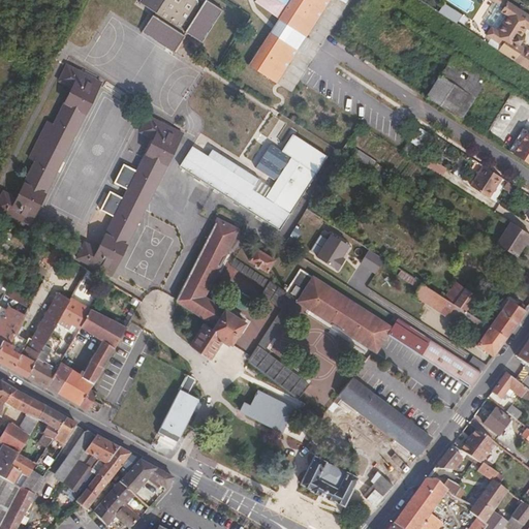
[(144,0),(142,4),(157,14),(156,18),(154,17),(144,33),(177,54),(187,37),(185,36),(187,33),(203,43),(223,11),(207,1),(203,8),(198,6),(200,4),(199,1),(197,0),(144,0)]
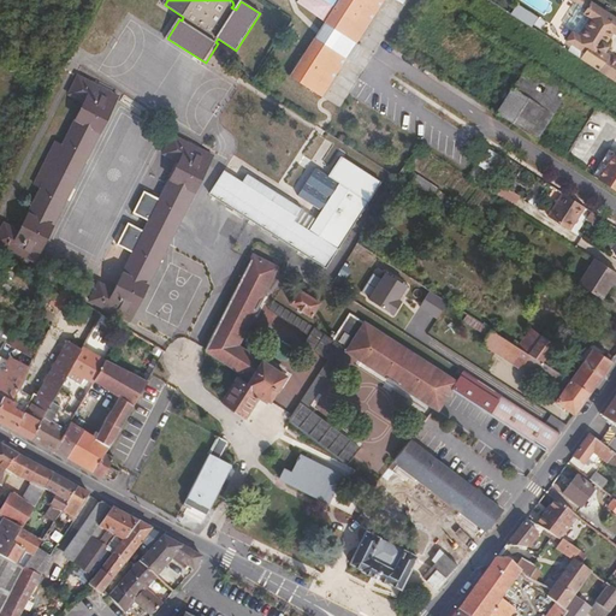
[(318,35),(350,57),(363,35),(367,30),(320,0),(297,0),(295,6),(324,24),(318,35)]
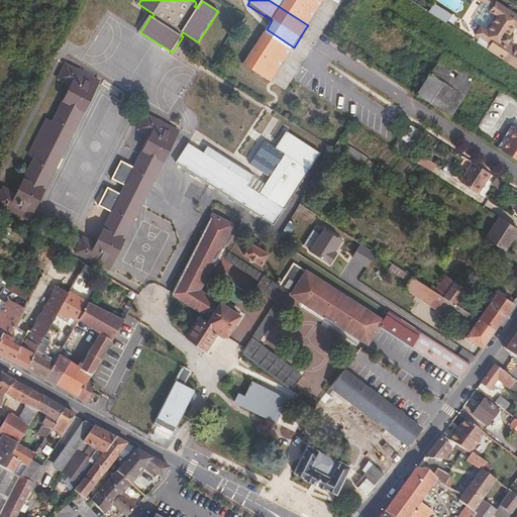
[(269,0),(308,25),(323,0),(331,0),(337,4),(339,0),(269,0)]
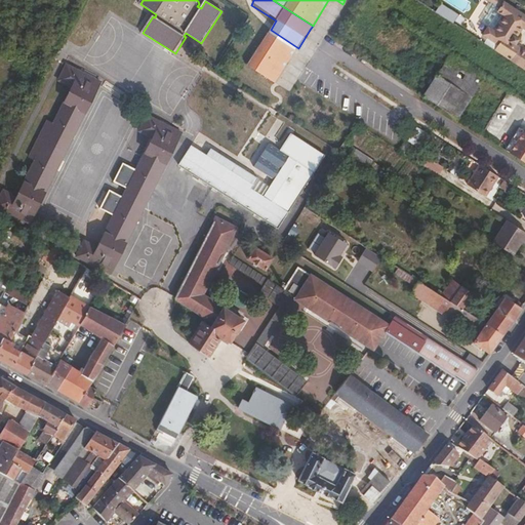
[(524,15),(499,0),(485,0),(493,5),(483,23),(488,26),(483,34),(515,54),(511,62),(524,70),(524,50),(516,44),(519,38),(517,37),(513,35),(519,25),(522,27),(524,28),(524,15)]
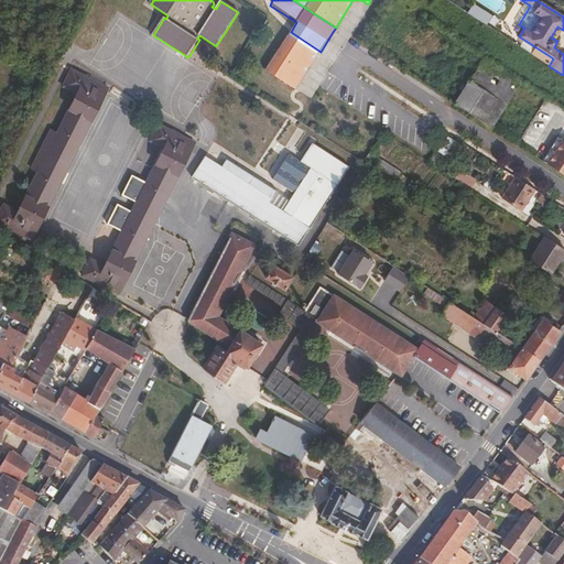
[(467,13),(486,25),(492,17),(473,3),(467,13)]
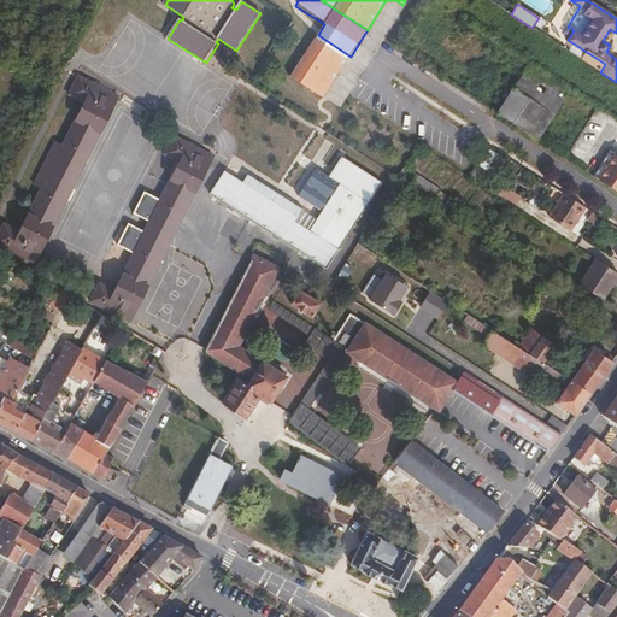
[(613,31),(610,29),(603,41),(607,43),(613,31)]
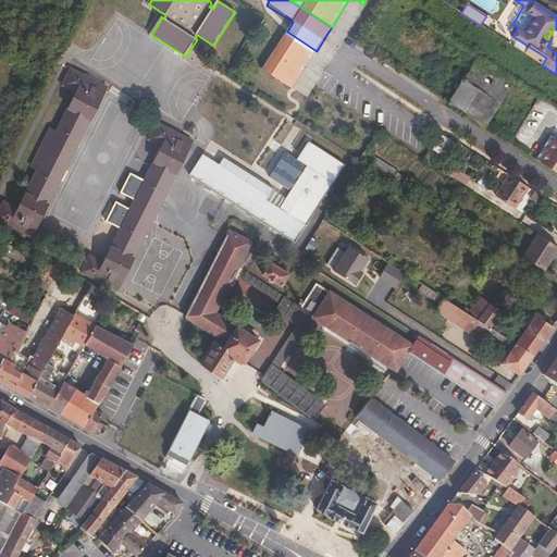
[(298,81),(317,51),(287,32),(275,50),(274,50),(267,61),(298,81)]
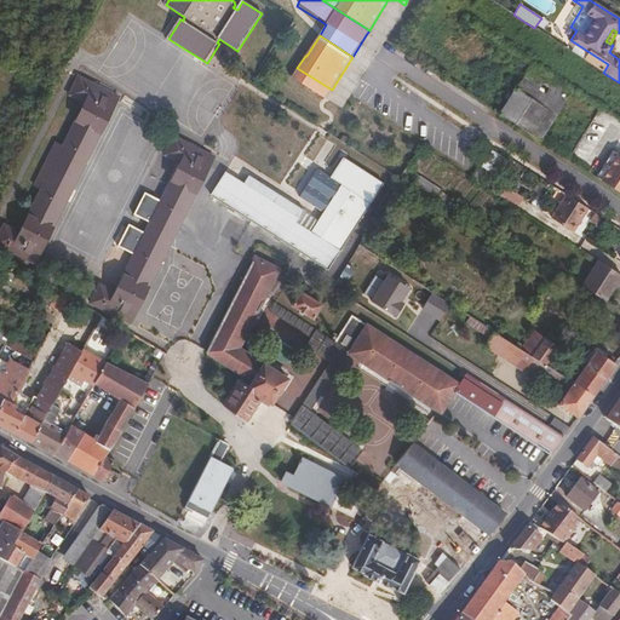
[(573,91),(532,64),(499,115),(540,142),(573,91)]
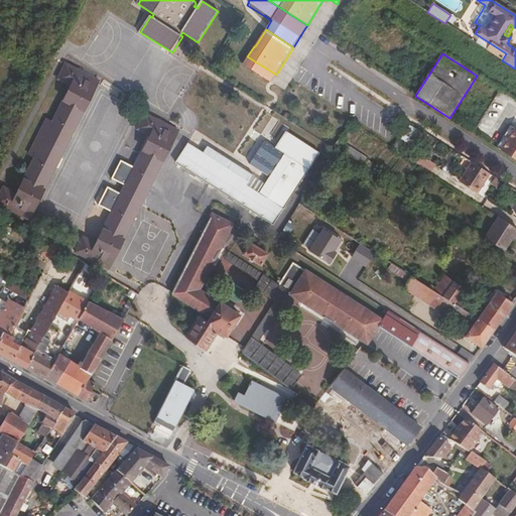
[(276,75),(247,56),(242,66),(270,84),(276,75)]
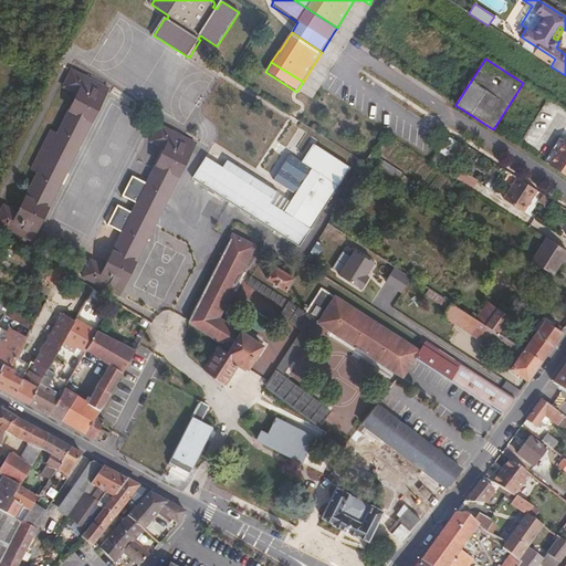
[(108,91),(72,71),(63,88),(77,96),(56,136),(50,133),(31,170),(38,174),(18,212),(4,206),(0,212),(0,223),(31,241),(108,91)]
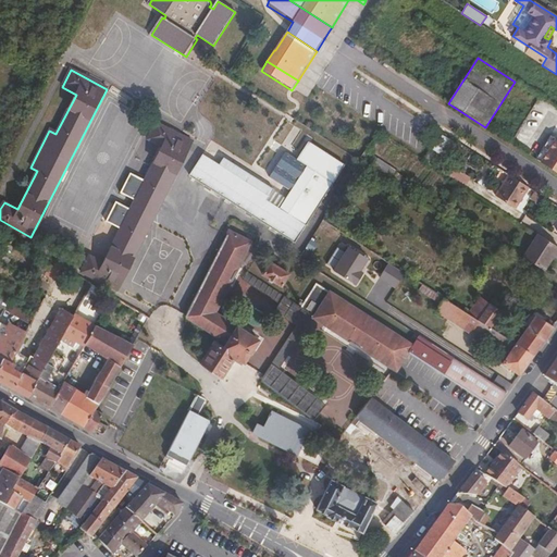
[(181,135),(157,123),(148,138),(163,147),(146,181),(128,173),(119,192),(136,200),(132,210),(115,201),(104,221),(122,229),(103,263),(89,256),(81,272),(116,291),(152,221),(193,141),(181,135)]
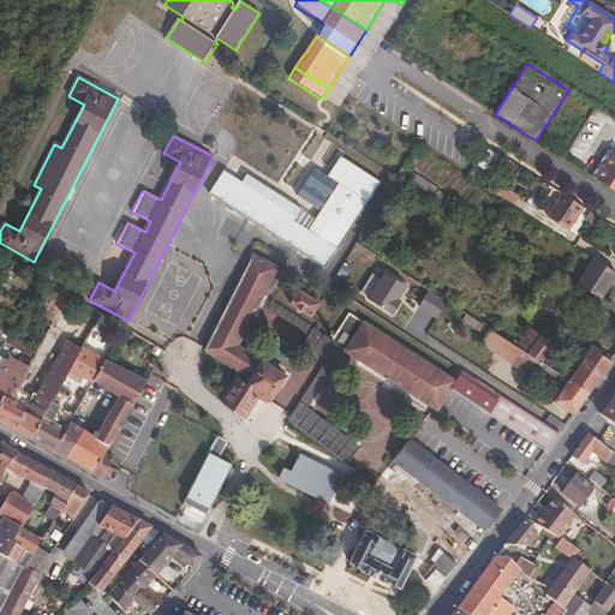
[(614,153),(614,151),(610,149),(591,177),(597,180),(614,153)]
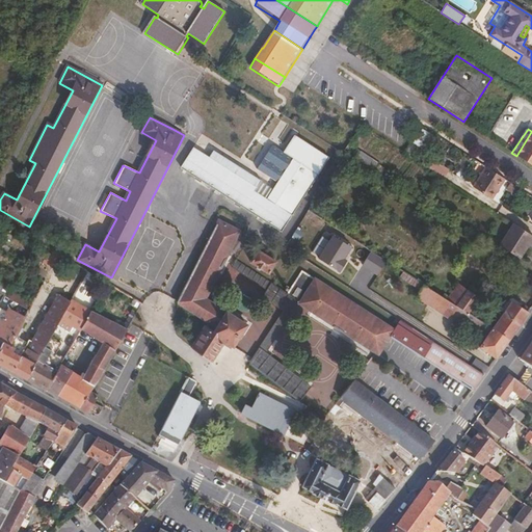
[(531,165),(531,132),(516,156),(531,165)]
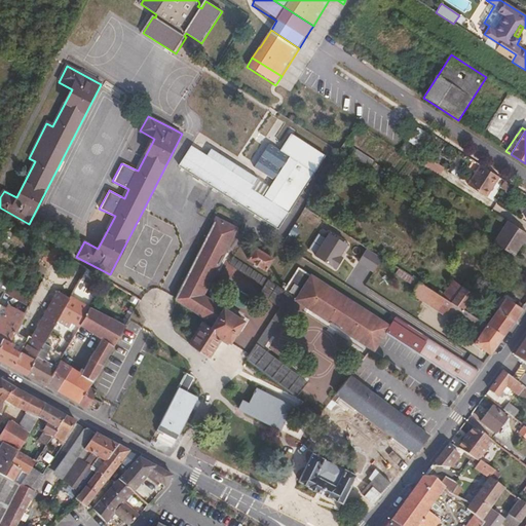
[(258,181),(242,172),(211,152),(207,159),(190,149),(179,168),(228,199),(278,230),(297,200),(324,156),(290,136),(279,152),(269,146),(256,166),(276,179),(272,185),(270,188),(264,198),(252,191),(258,181)]
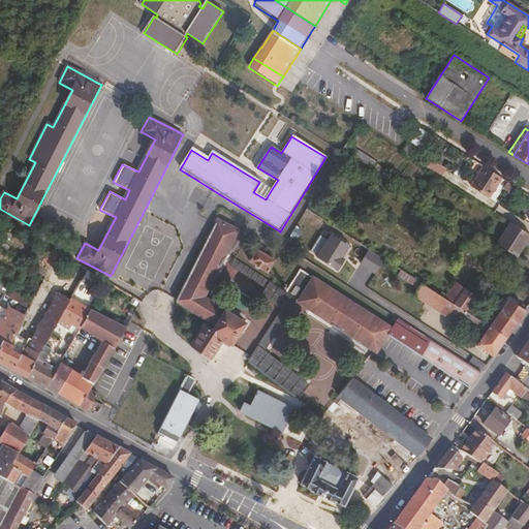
[(374,162),(358,152),(352,160),(370,172),(374,162)]
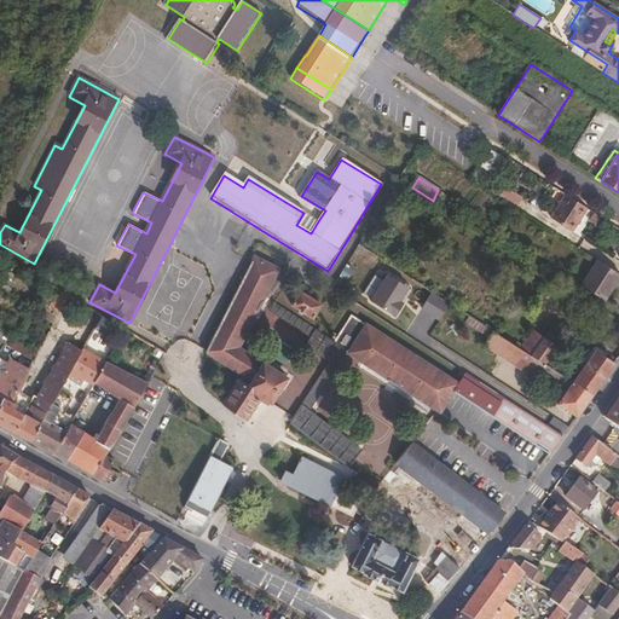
[(518,207),(522,197),(501,186),(496,196),(518,207)]
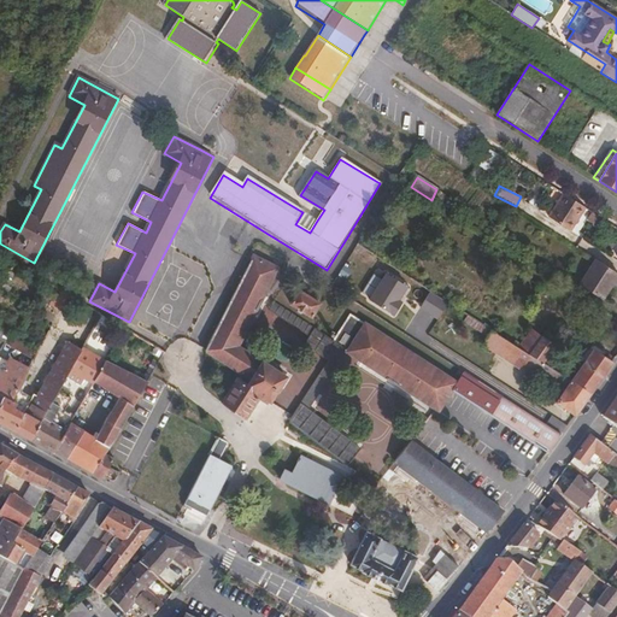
[(586,207),(564,193),(548,217),(571,231),(586,207)]
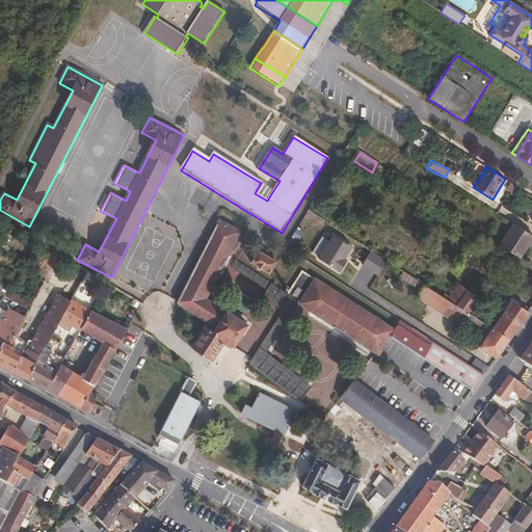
[(516,186),(511,182),(506,189),(511,193),(516,186)]
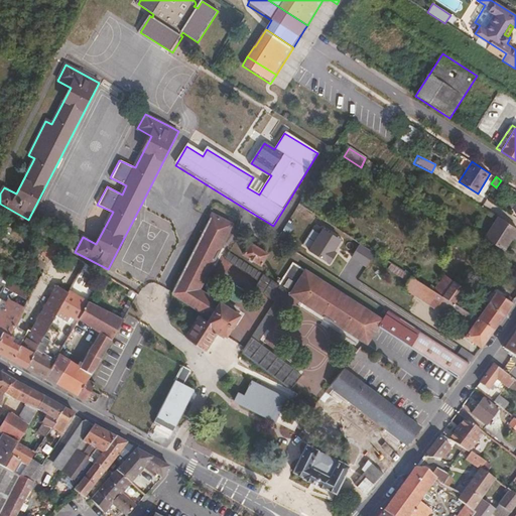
[(265,184),(253,177),(247,187),(259,195),(265,184)]
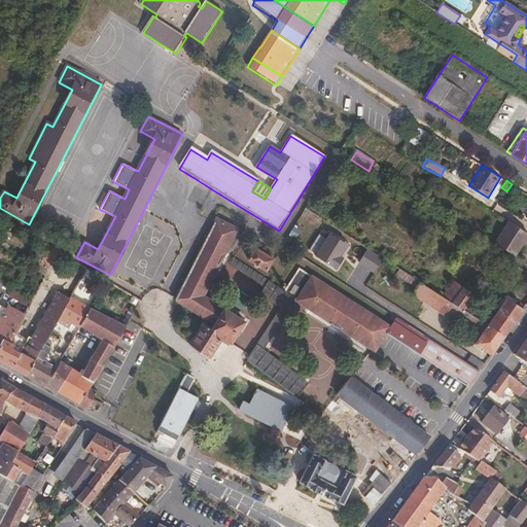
[(215,323),(222,311),(200,297),(238,227),(218,217),(175,299),(215,323)]
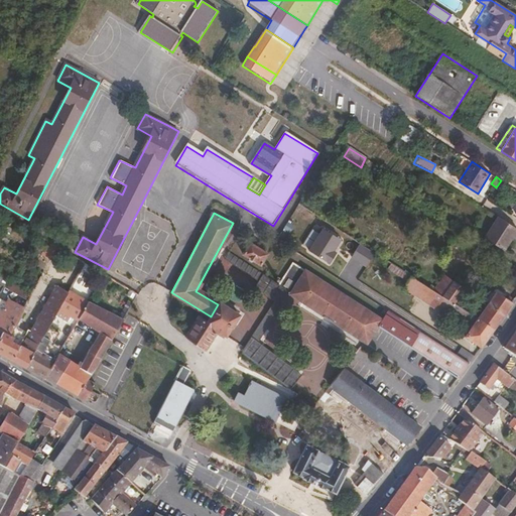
[(515,233),(515,228),(500,218),(487,239),(505,251),(515,233)]
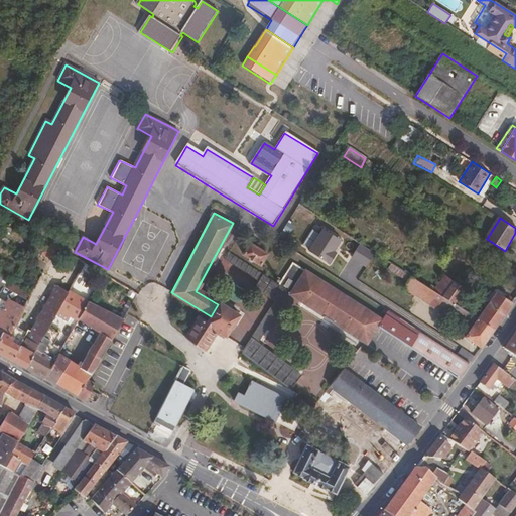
[(341,240),(320,227),(306,249),(328,262),(341,240)]
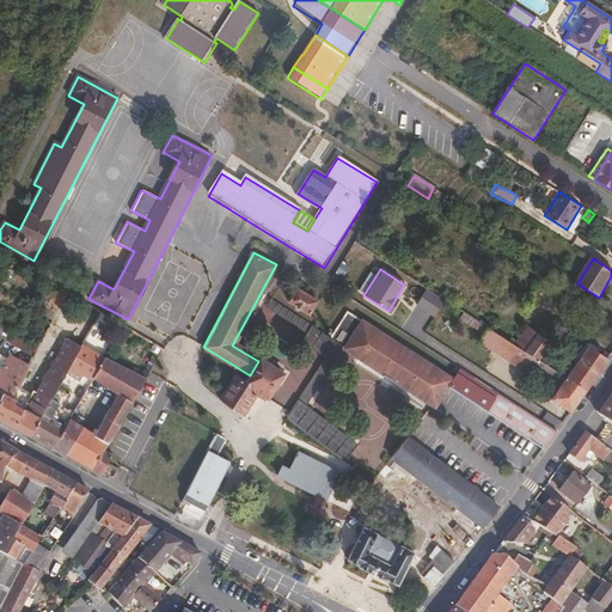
[(311,300),(291,288),(283,300),(304,313),(311,300)]
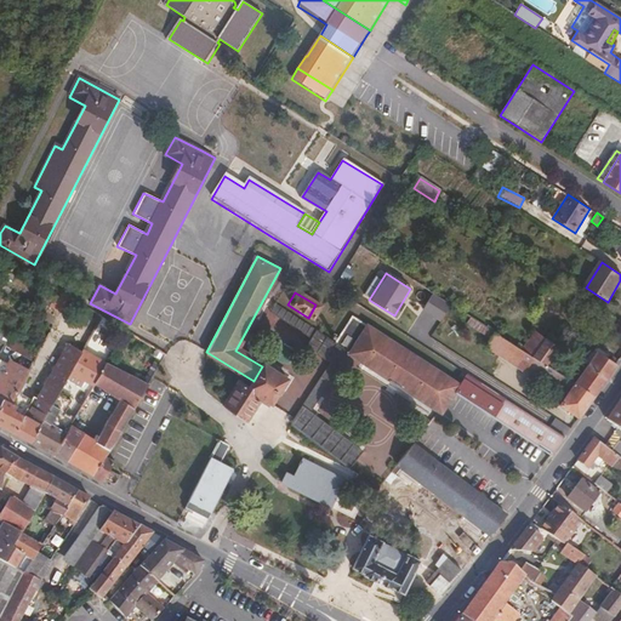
[(450,305),(432,292),(421,309),(439,322),(450,305)]
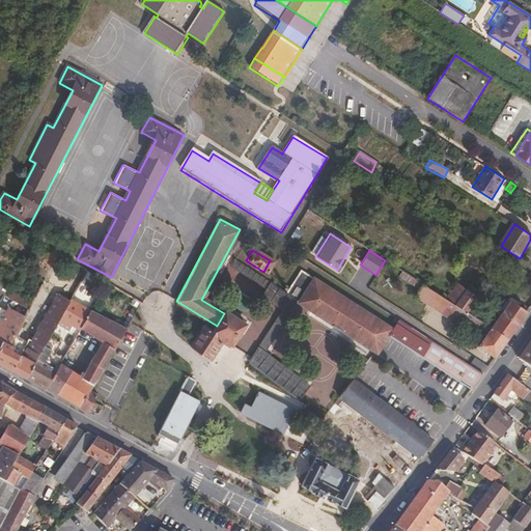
[(278,309),(287,295),(230,259),(226,267),(261,289),(257,296),(278,309)]
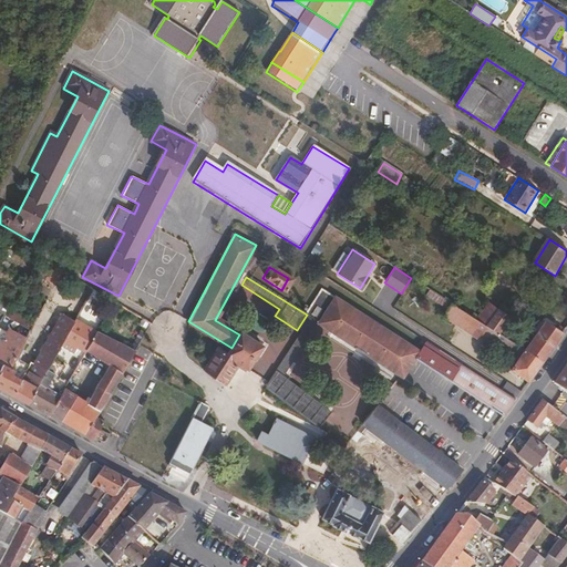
[(401,379),(414,359),(420,351),(323,287),(307,315),(297,330),(281,359),(266,387),(291,406),(319,428),(330,412),(284,377),(315,321),(398,375),(401,379)]
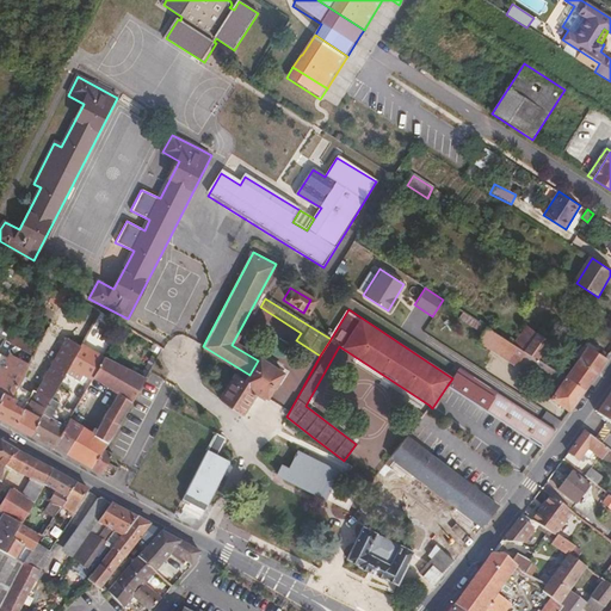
[(475,319),(464,310),(462,315),(473,322),(475,319)]
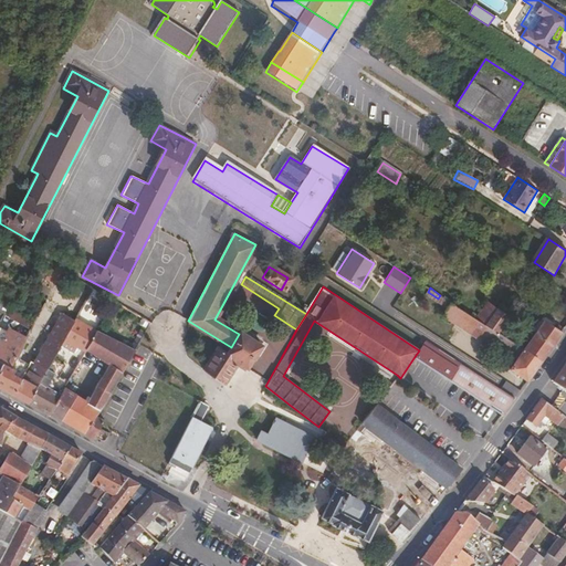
[(527,380),(541,362),(524,350),(499,333),(486,325),(477,320),(440,295),(438,299),(437,300),(449,308),(444,315),(479,338),(481,334),(513,355),(517,358),(511,369),(527,380)]
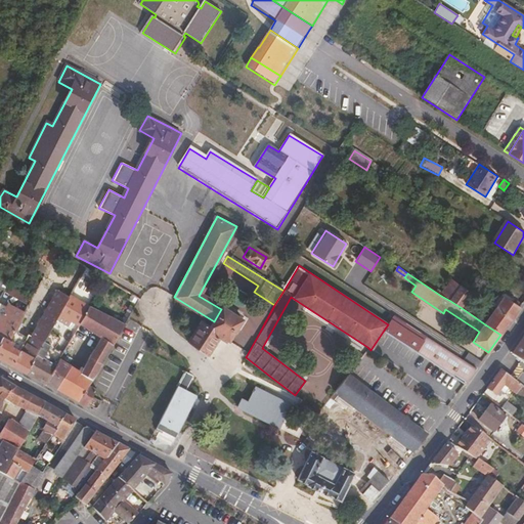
[(461,287),(451,280),(441,296),(450,301),(461,287)]
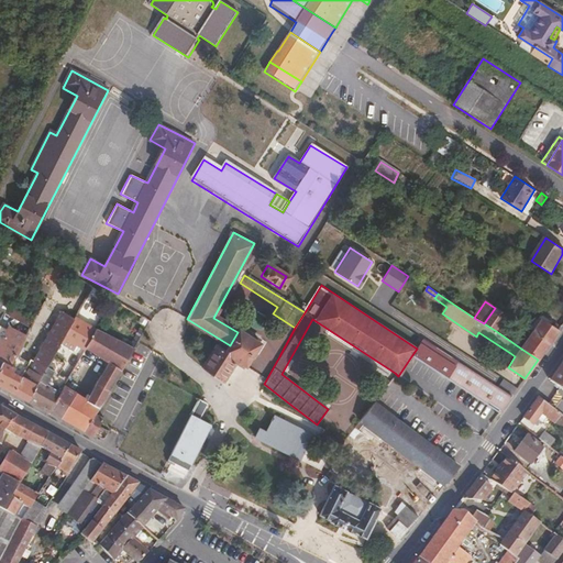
[(0,368),(4,362),(13,367),(34,321),(24,313),(11,306),(0,320),(0,344),(4,348),(0,357),(0,368)]
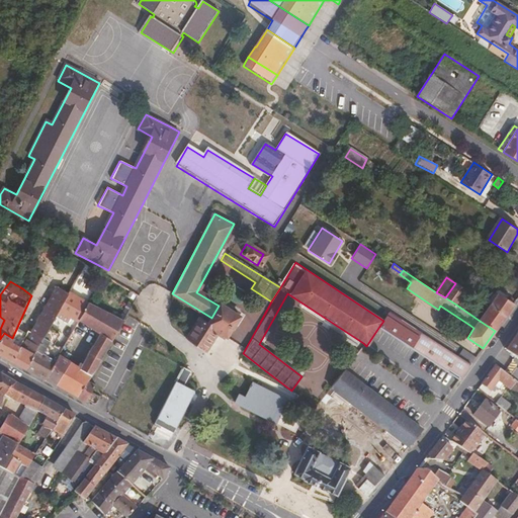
[(445,297),(456,305),(458,300),(465,290),(455,283),(445,297)]
